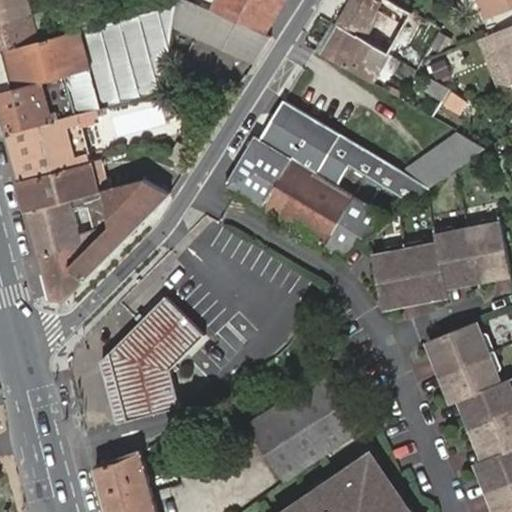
[(0,0),(0,22),(34,13),(32,4),(21,7),(19,0),(0,0)]
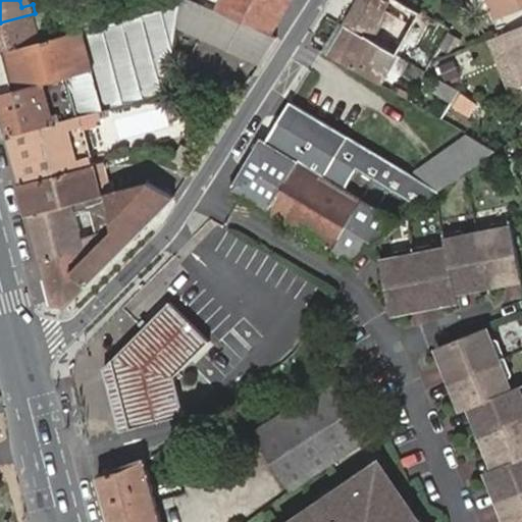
[(178,0),(178,2),(176,19),(260,63),(276,37),(271,34),(217,9),(204,3),(197,0),(178,0)]
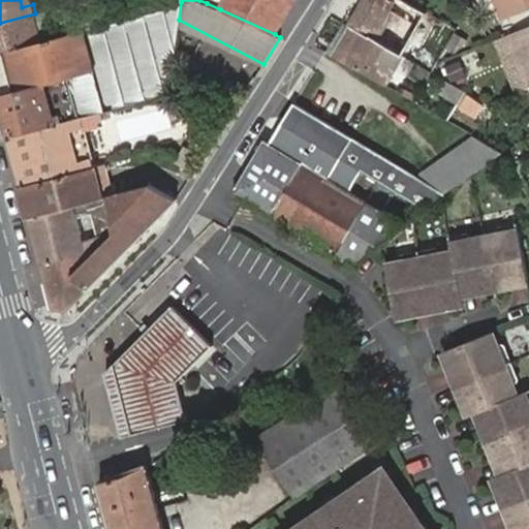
[(224,0),(220,9),(275,34),(293,0),(224,0)]
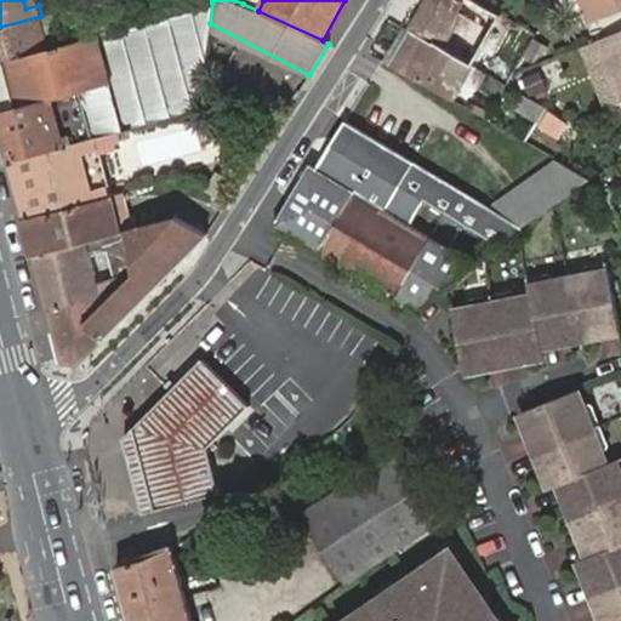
[(426,0),(409,32),(456,58),(463,45),(478,22),(477,22),(462,13),(437,0),(426,0)]
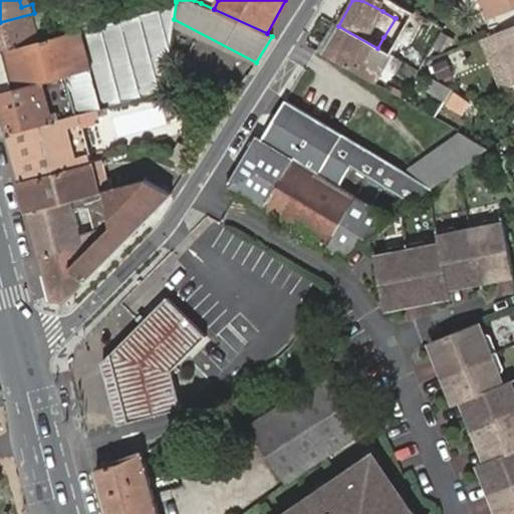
[(361,0),(382,11),(395,18),(402,6),(402,5),(392,0),(361,0)]
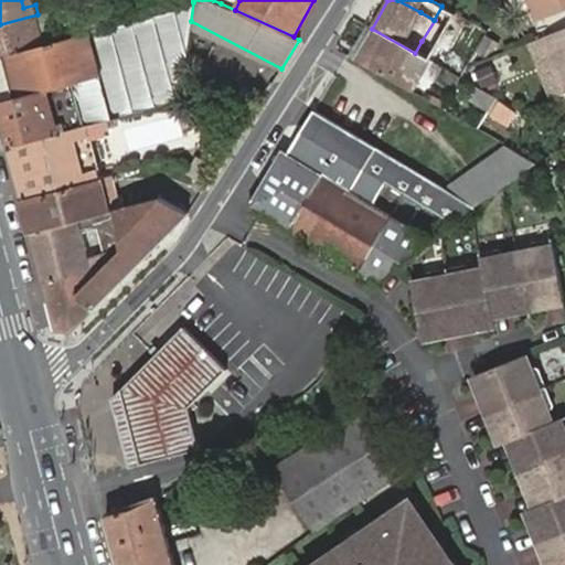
[(534,19),(564,6),(564,0),(526,0),(528,1),(534,19)]
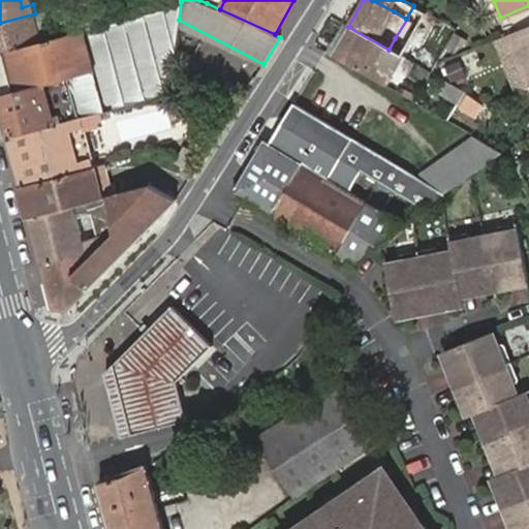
[(0,52),(0,95),(175,47),(179,20),(181,2),(157,9),(43,40),(0,52)]
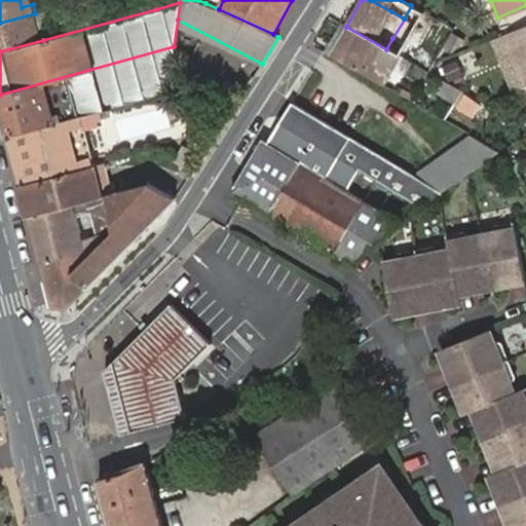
[(0,23),(0,51),(43,40),(35,13),(0,23)]
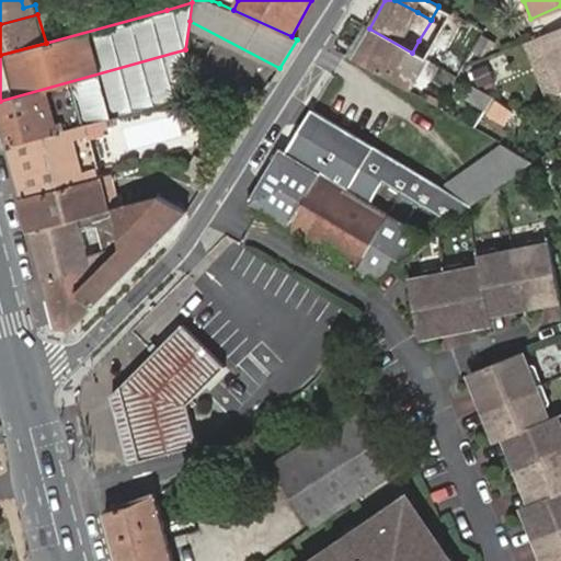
[(419,41),(412,53),(427,61),(447,29),(432,20),(419,41)]
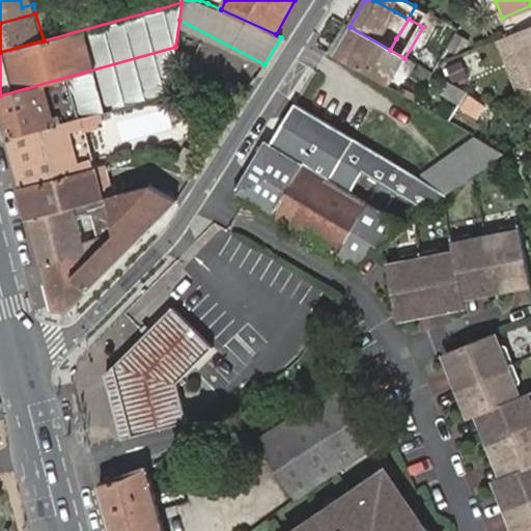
[(530,24),(510,32),(530,84),(530,24)]
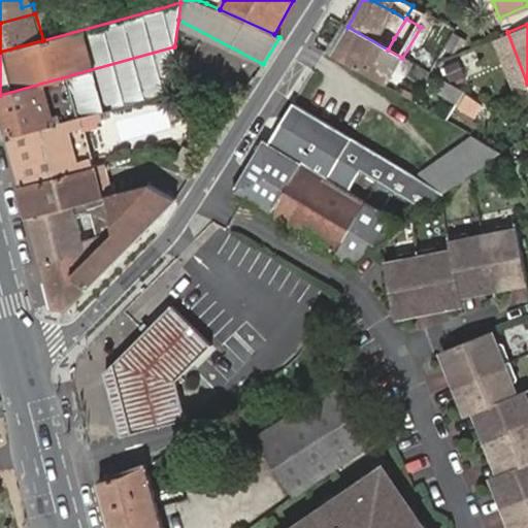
[(348,27),(332,55),(378,83),(389,65),(382,60),(388,50),(348,27)]
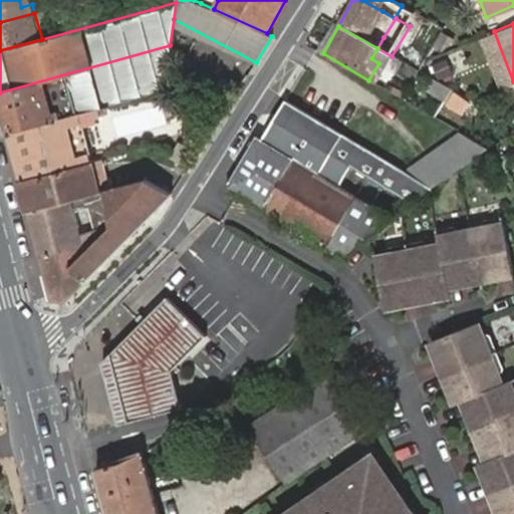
[(0,92),(0,105),(7,133),(98,108),(163,91),(170,45),(0,92)]
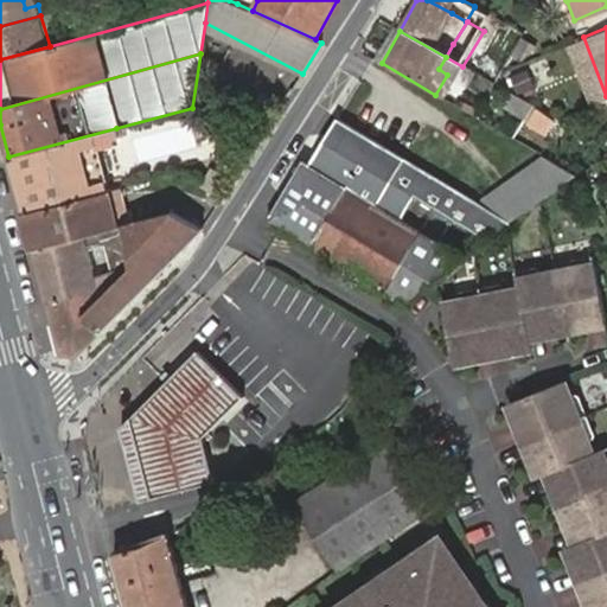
[(523,123),(548,136),(556,120),(531,107),(523,123)]
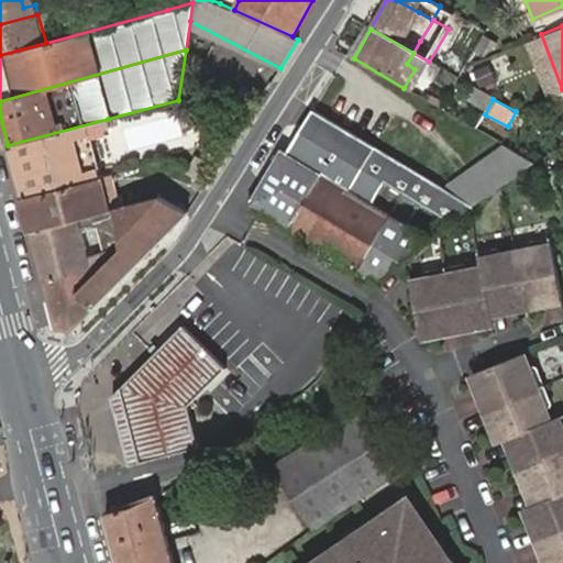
[(320,170),(427,235),(474,205),(444,187),(312,109),(286,151),(320,170)]
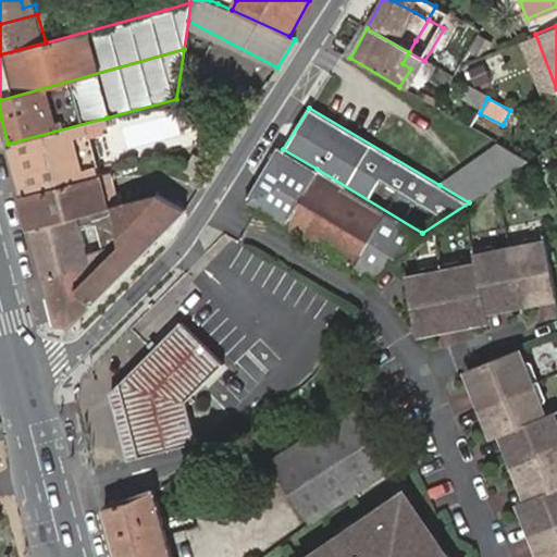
[(8,144),(21,196),(99,175),(88,136),(103,131),(102,126),(109,125),(107,118),(8,144)]
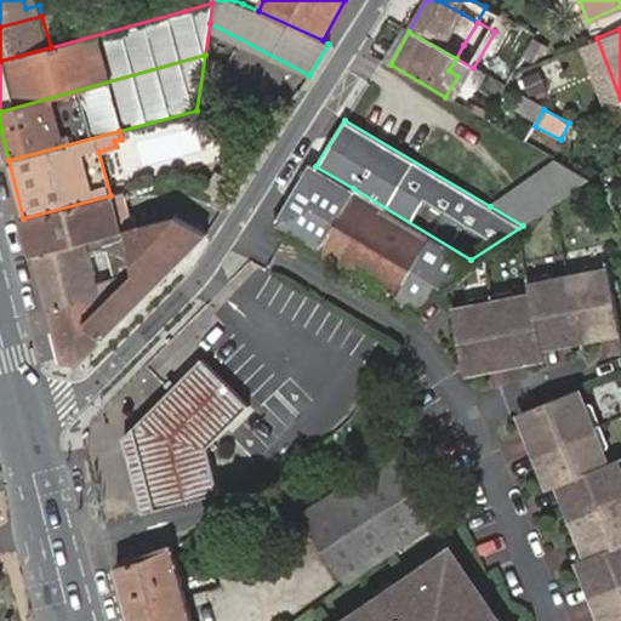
[(490,206),(523,226),(588,181),(553,160),(490,206)]
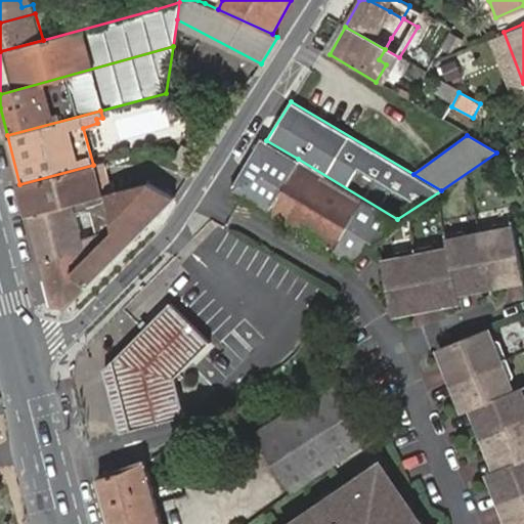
[(228,189),(267,212),(297,162),(298,159),(266,140),(260,136),(228,189)]
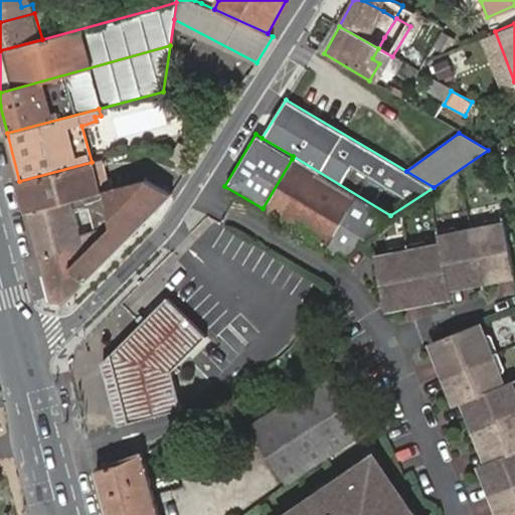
[(263,208),(345,256),(373,231),(369,229),(379,212),(354,197),(354,195),(292,159),(263,208)]
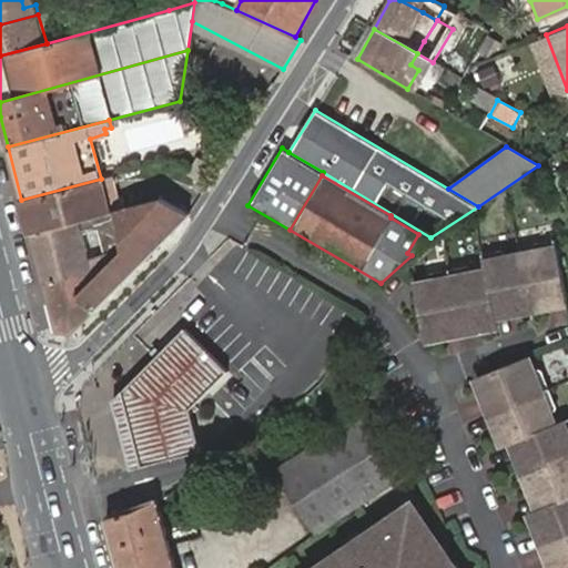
[(21,200),(31,233),(78,220),(109,211),(101,179),(21,200)]
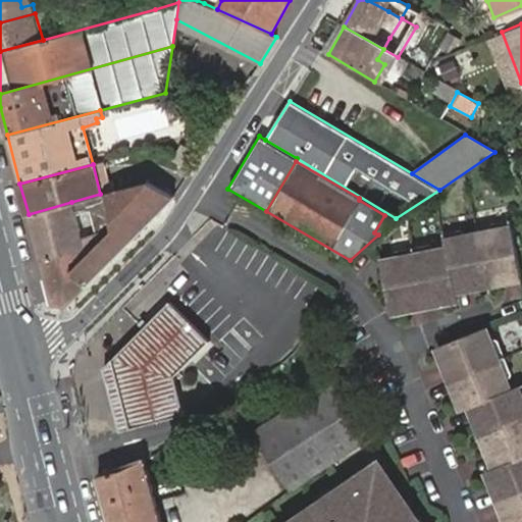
[(86,261),(71,202),(29,214),(53,305),(66,306),(161,210),(174,195),(148,181),(106,193),(113,231),(86,261)]
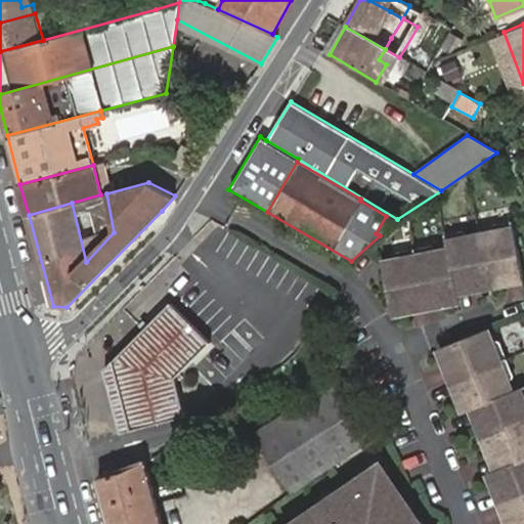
[(493,228),(495,234),(512,231),(511,224),(493,228)]
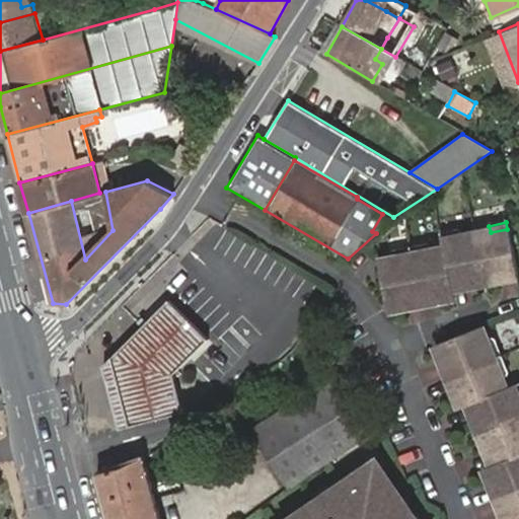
[(433,254),(415,257),(392,263),(378,266),(389,314),(402,311),(401,305),(423,300),(441,297),(442,302),(456,299),(455,295),(452,286),(471,282),(472,286),(499,282),(498,278),(517,274),(507,229),(491,232),(463,238),(443,242),(445,251),(433,254)]
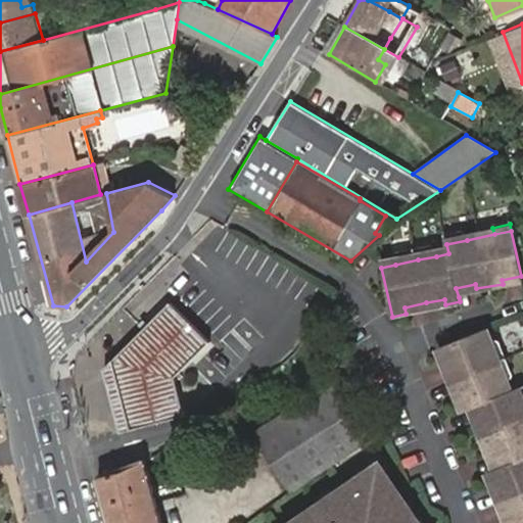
[(444,236),(446,244),(467,240),(465,232),(444,236)]
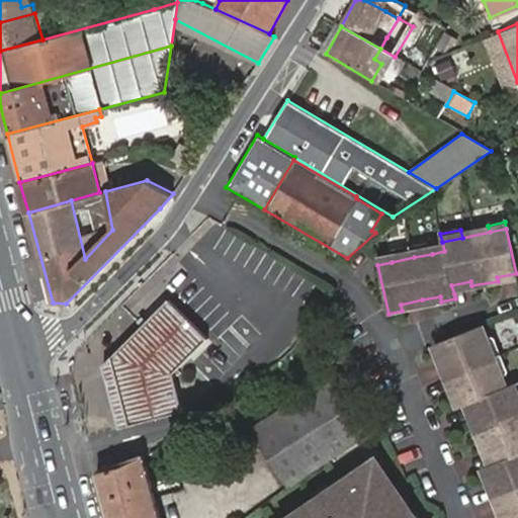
[(411,249),(414,257),(432,254),(430,245),(411,249)]
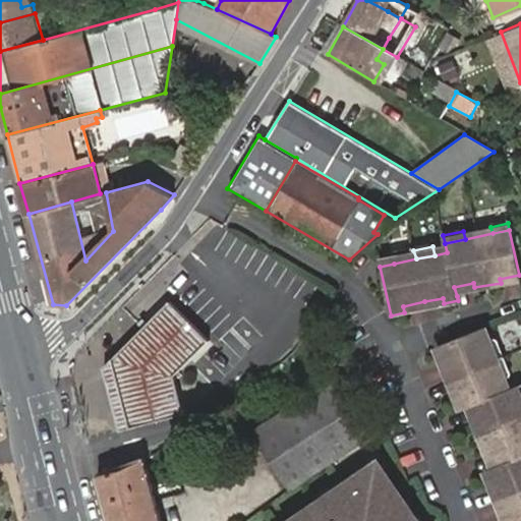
[(394,264),(416,258),(413,250),(391,254),(394,264)]
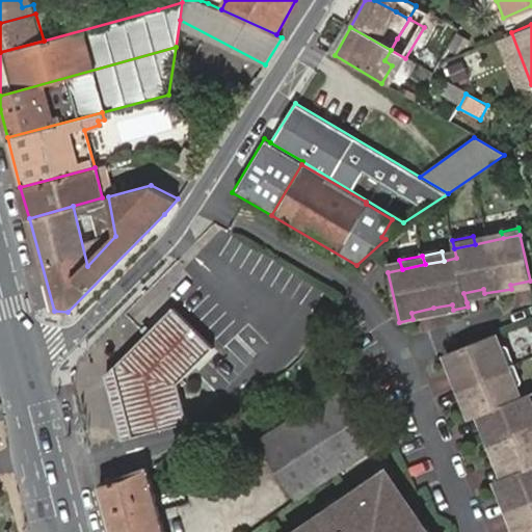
[(531,289),(530,281),(510,285),(511,289),(511,293),(531,289)]
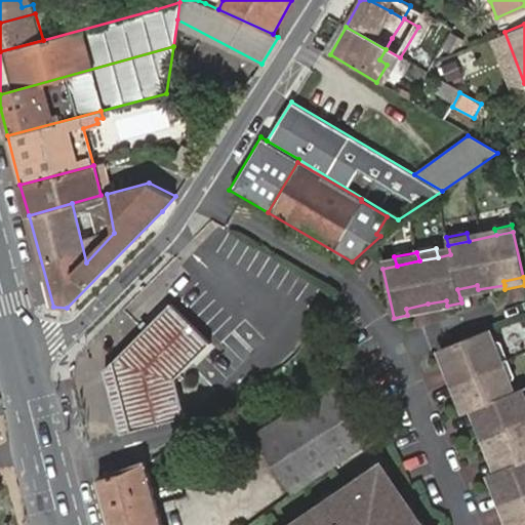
[(479,294),(478,289),(477,285),(457,289),(460,298),(479,294)]
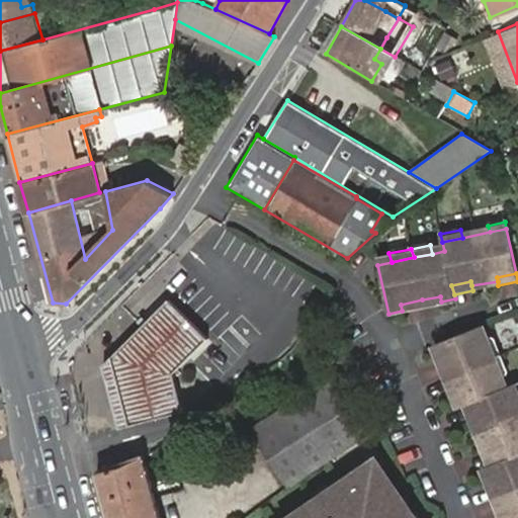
[(442,306),(441,301),(440,296),(422,299),(424,310),(442,306)]
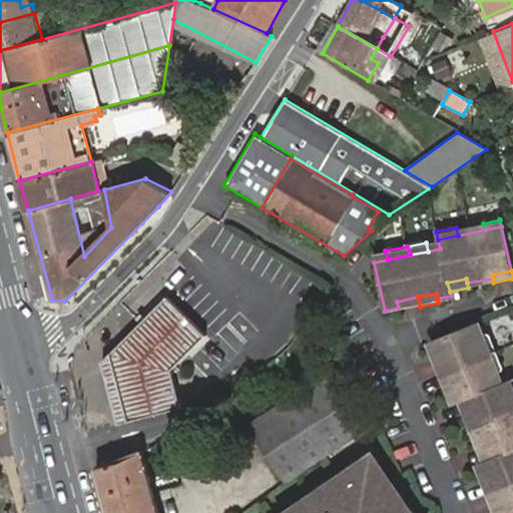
[(399,312),(420,307),(418,297),(397,302),(398,308),(399,312)]
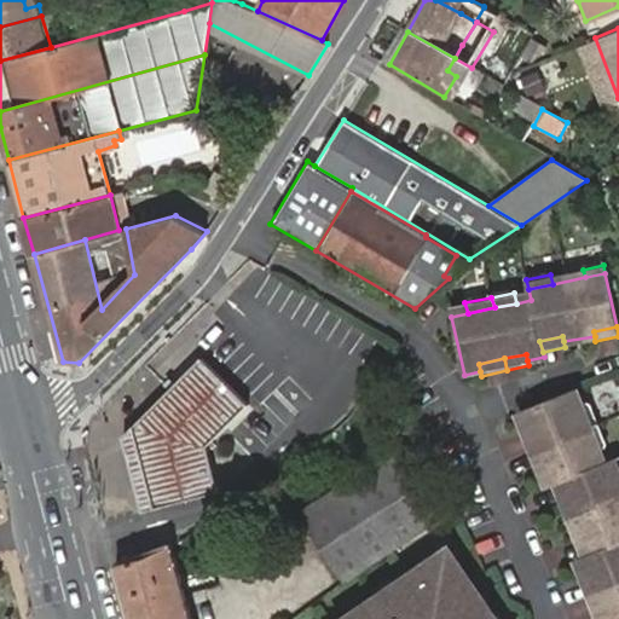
[(133,429),(154,512),(220,492),(208,449),(248,408),(200,359),(133,429)]
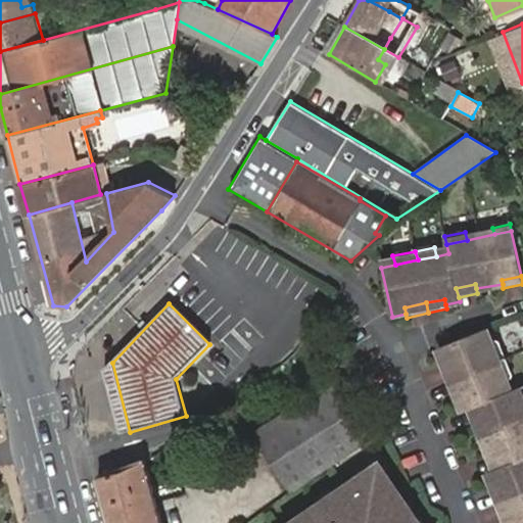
[(522,522),(522,406),(518,391),(509,394),(505,382),(496,364),(489,343),(485,334),(440,351),(439,351),(444,362),(448,360),(458,381),(465,398),(460,400),(464,413),(470,411),(476,408),(485,427),(479,429),(490,456),(495,455),(504,473),(494,476),(491,477),(495,488),(501,486),(509,506),(516,522),(514,522),(522,522)]
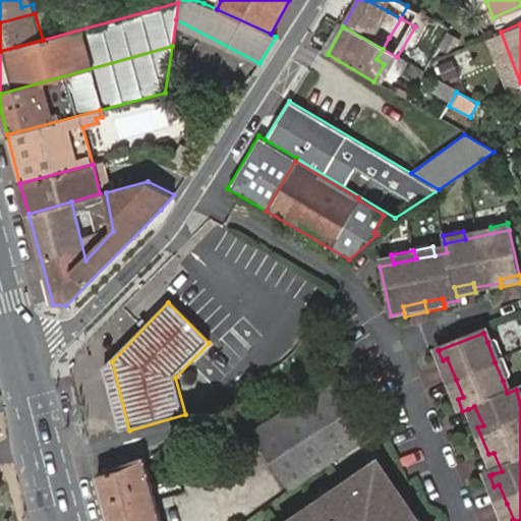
[(495,339),(487,342),(495,362),(504,359),(495,339)]
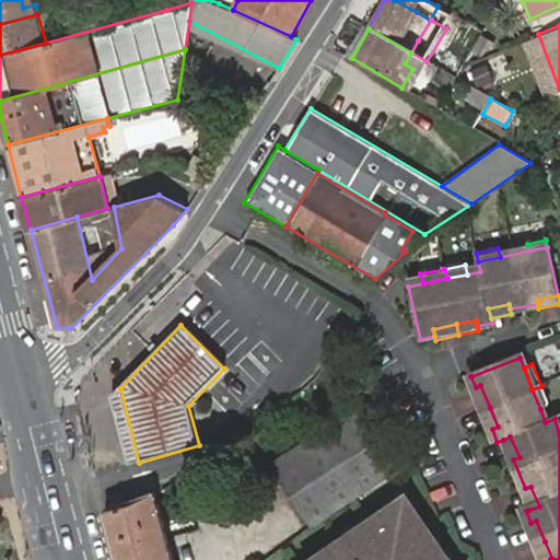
[(470,389),(479,411),(490,408),(480,385),(476,387),(470,389)]
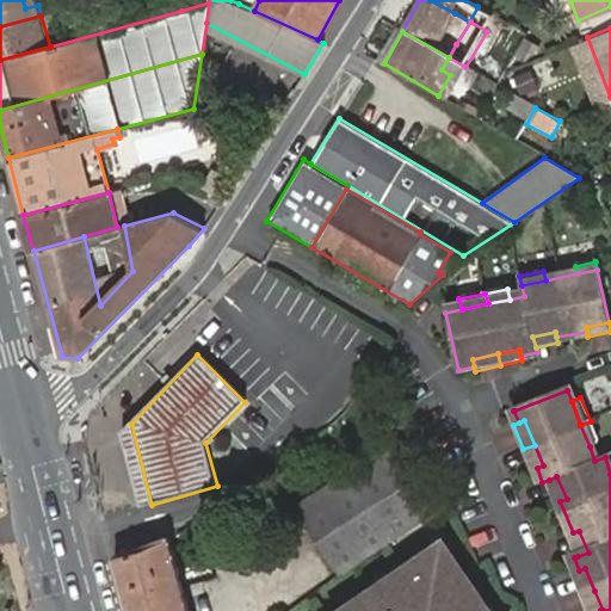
[(591,421),(580,425),(590,446),(600,442),(591,421)]
